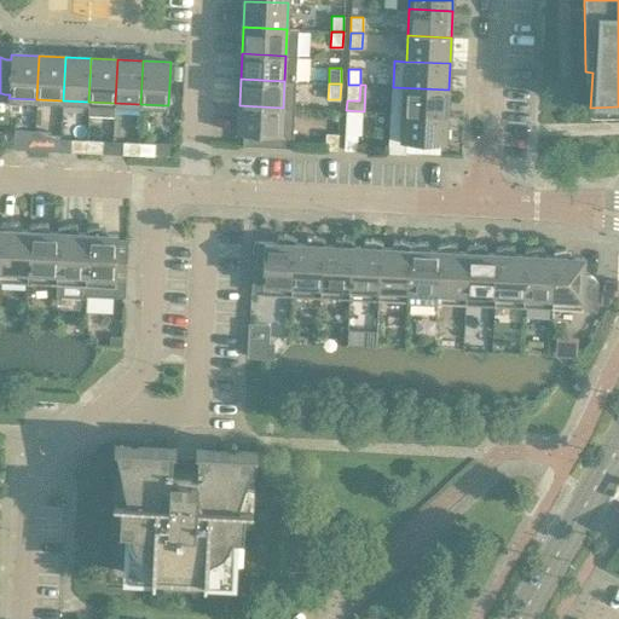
[(359,100),(360,85),(348,85),(347,100),(359,100)]
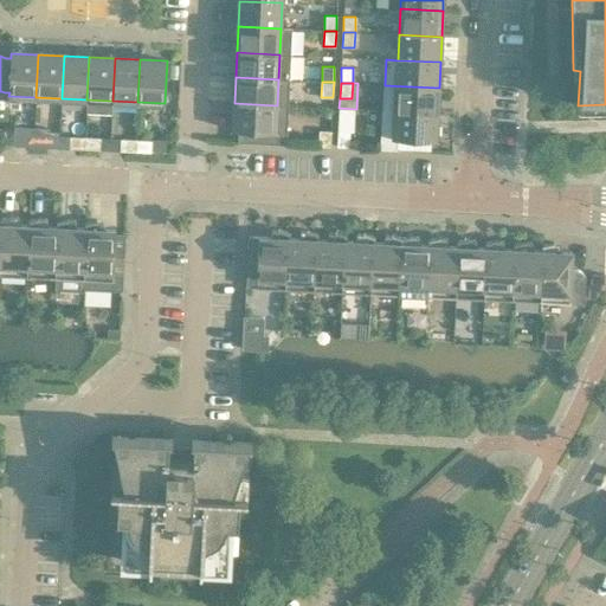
[(385,85),(382,110),(437,113),(439,88),(385,85)]
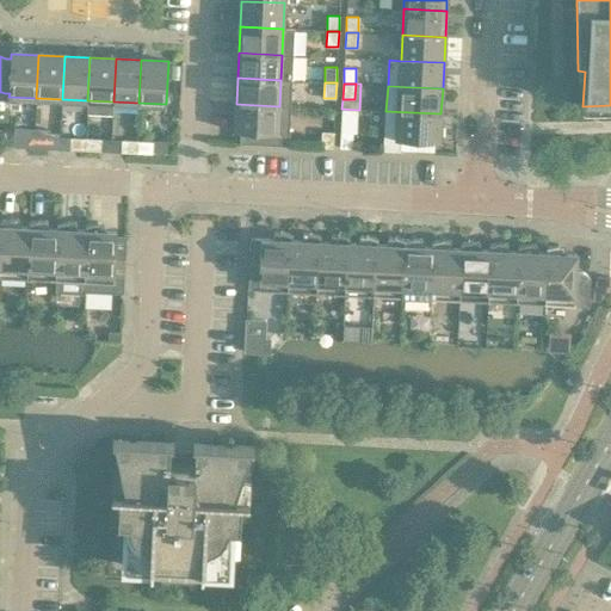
[(278,133),(279,106),(236,104),(235,131),(278,133)]
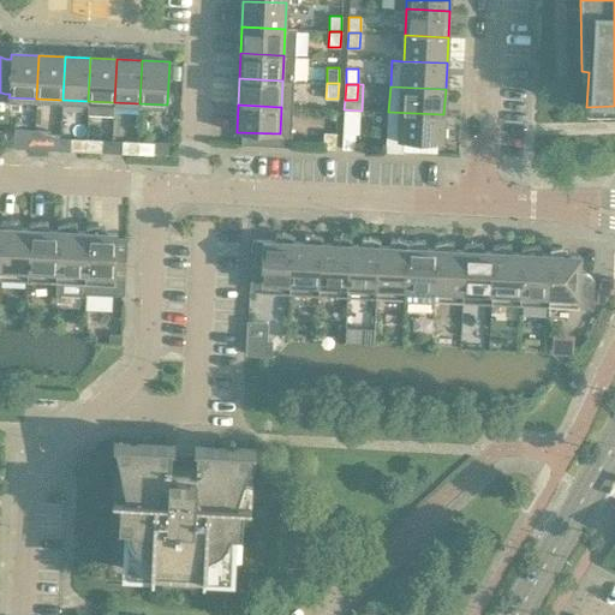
[(442,142),(443,114),(388,112),(387,151),(404,151),(404,141),(442,142)]
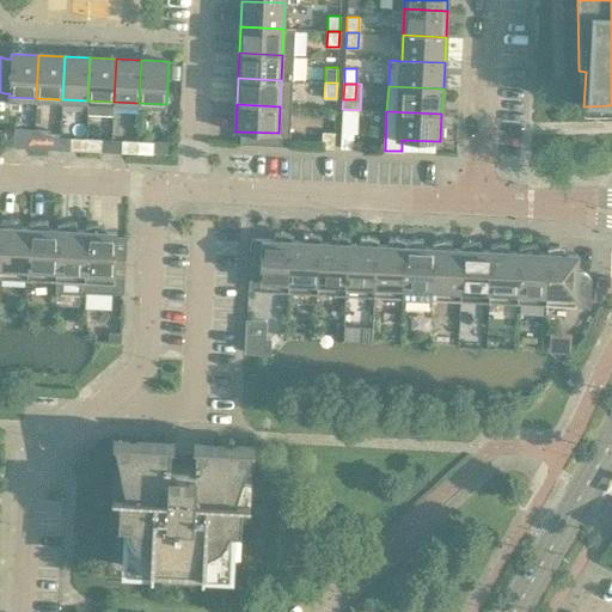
[(28,147),(34,148),(35,129),(14,128),(14,147),(28,147)]
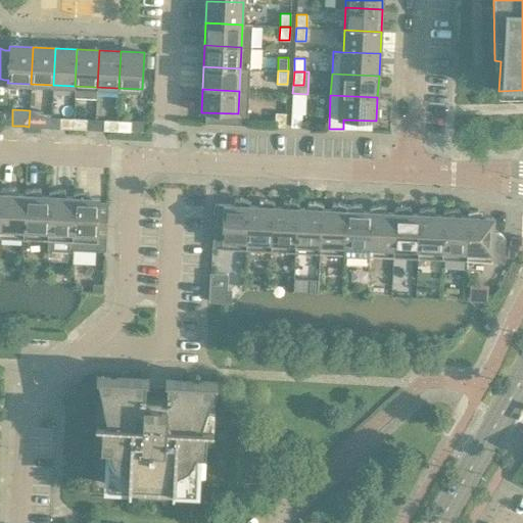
[(43,111),(30,110),(29,127),(41,127),(42,127),(43,111)]
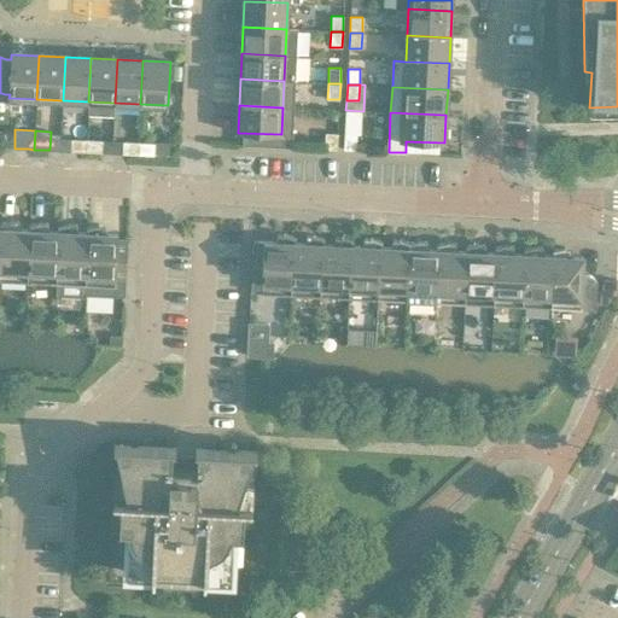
[(326,133),(325,149),(337,149),(338,133),(326,133)]
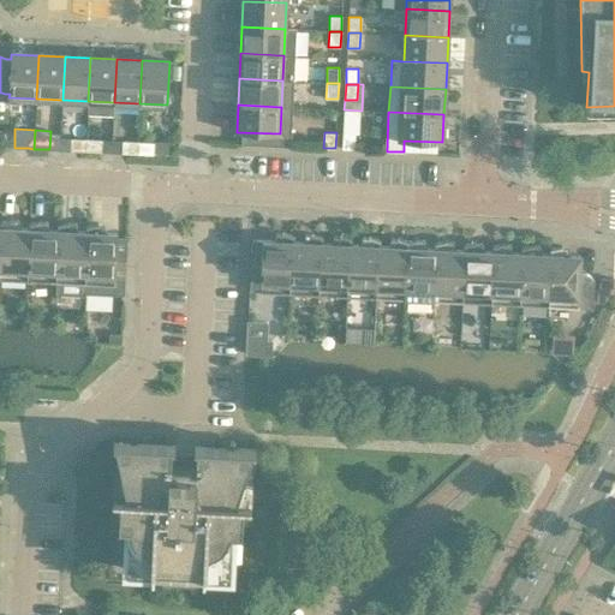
[(342,149),(354,149),(356,133),(342,133),(342,149)]
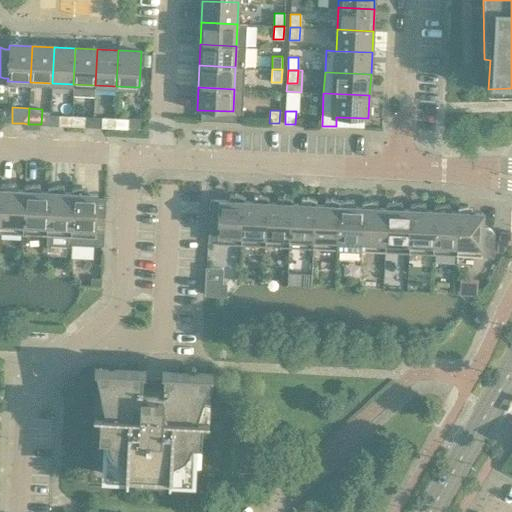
[(58,125),(71,126),(72,116),(59,115),(58,125)]
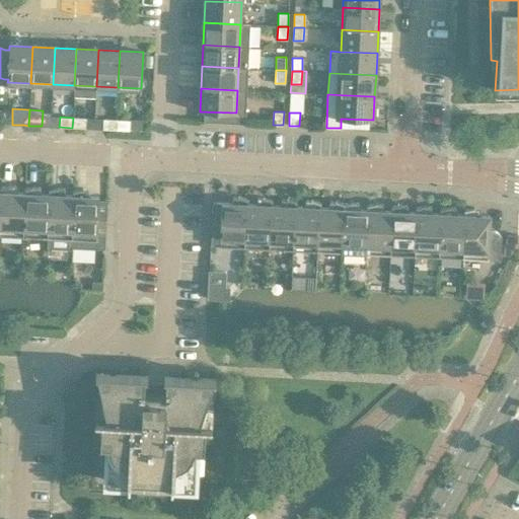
[(86,119),(73,118),(72,128),(85,129),(86,119)]
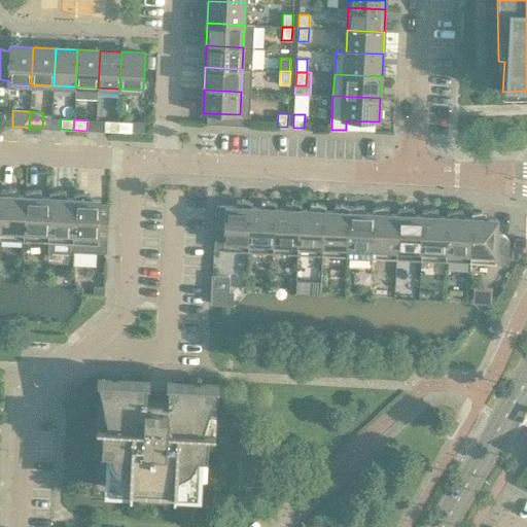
[(104,131),(117,132),(118,121),(105,120),(104,131)]
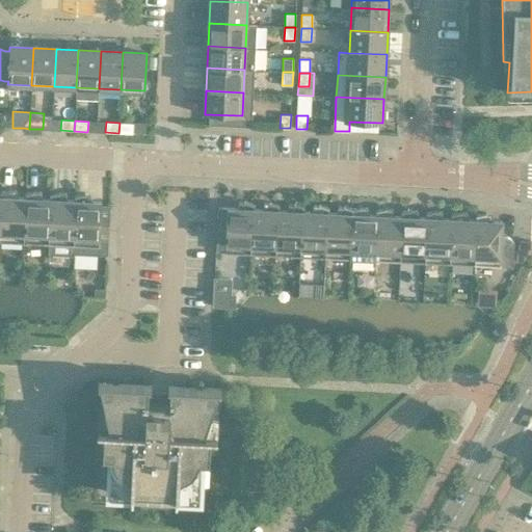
[(133,124),(120,123),(118,133),(132,134),(133,131),(133,124)]
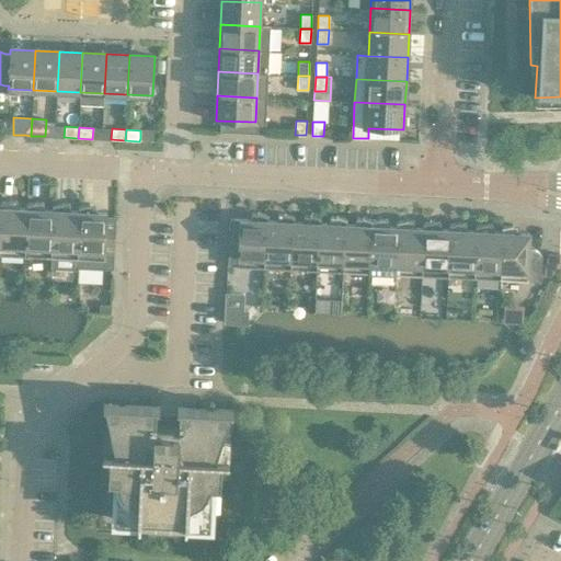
[(27,208),(26,208),(13,208),(11,199),(0,202),(0,203),(0,204),(1,204),(0,207),(1,207),(0,229),(0,254),(25,256),(27,208)]
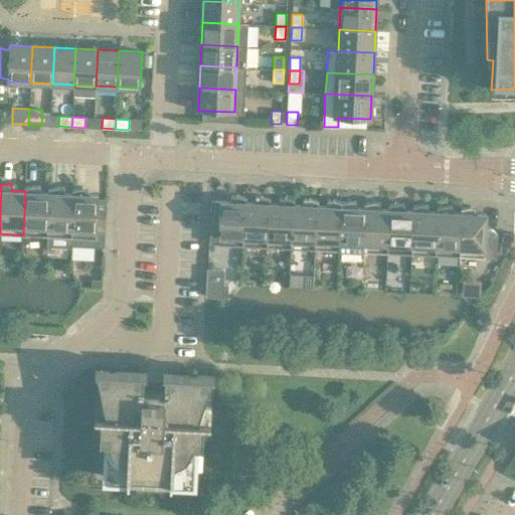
[(25,188),(24,191),(25,191),(23,235),(47,236),(49,193),(48,193),(36,192),(34,185),(24,187),(24,188),(25,188)]
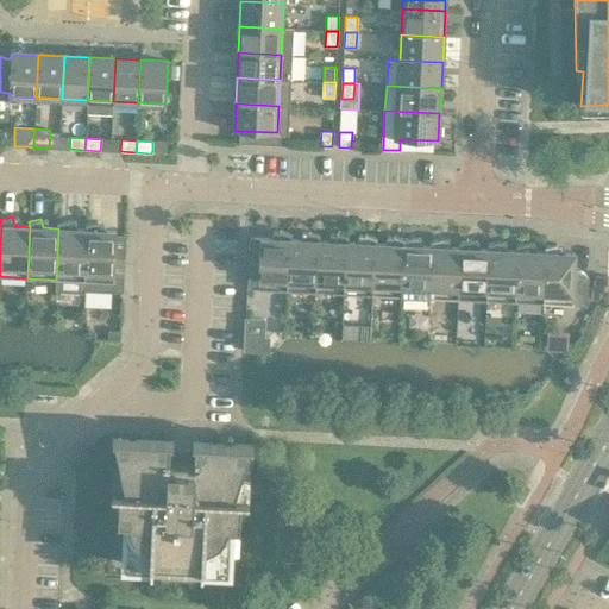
[(87,230),(86,230),(71,228),(69,220),(57,223),(57,224),(57,228),(58,228),(56,280),(55,292),(83,293),(83,290),(87,230)]
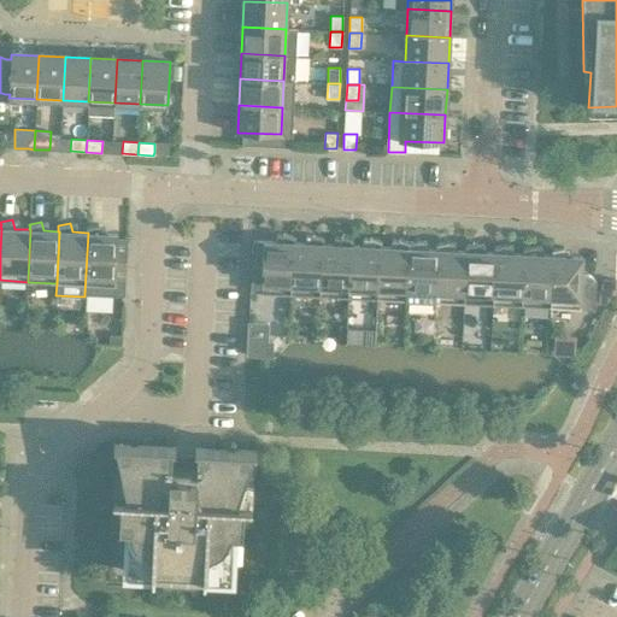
[(87,228),(87,233),(88,233),(84,294),(124,297),(128,239),(117,239),(118,234),(101,233),(99,224),(87,227),(87,228)]
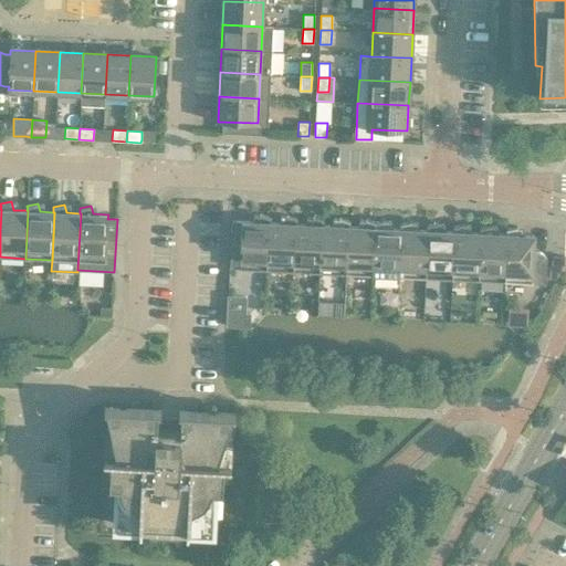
[(269,222),(270,222),(270,219),(271,218),(260,213),(258,221),(232,220),(231,257),(240,258),(239,269),(266,270),(269,222)]
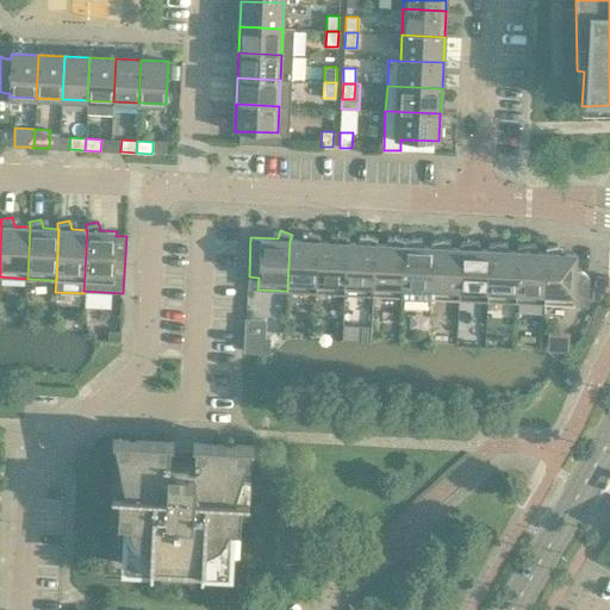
[(290,240),(287,291),(316,292),(318,241),(319,241),(319,237),(321,236),(309,232),(306,241),(291,240),(290,240)]
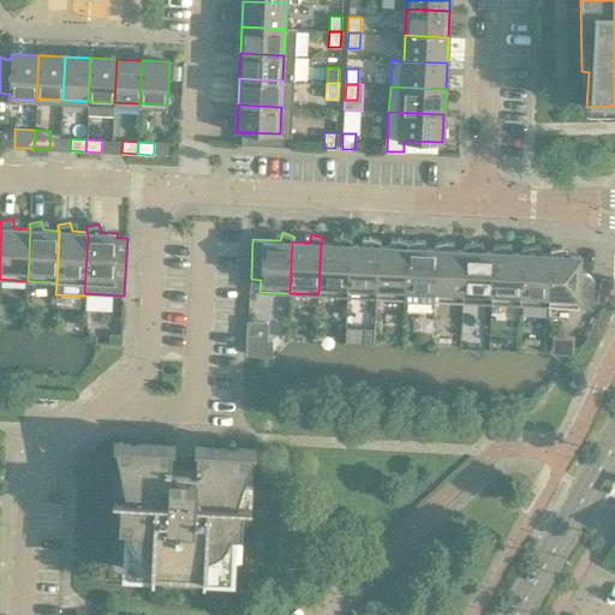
[(318,294),(347,297),(350,244),(351,244),(351,240),(352,239),(340,236),(338,244),(322,243),(321,243),(318,294)]
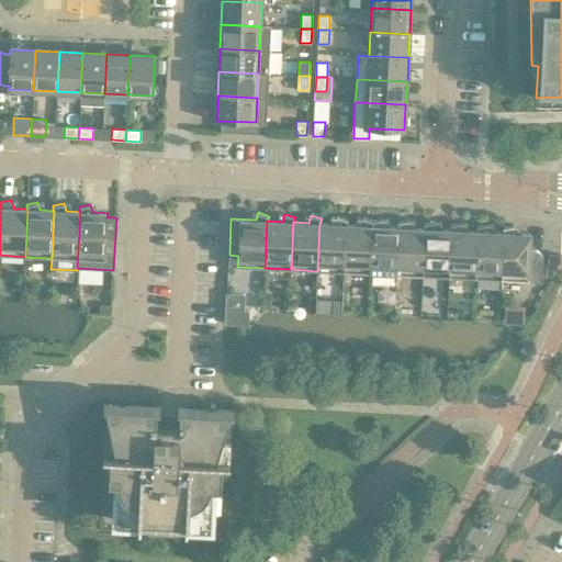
[(317,271),(344,272),(346,225),(347,225),(347,221),(348,220),(337,216),(334,224),(321,223),(319,223),(317,271)]
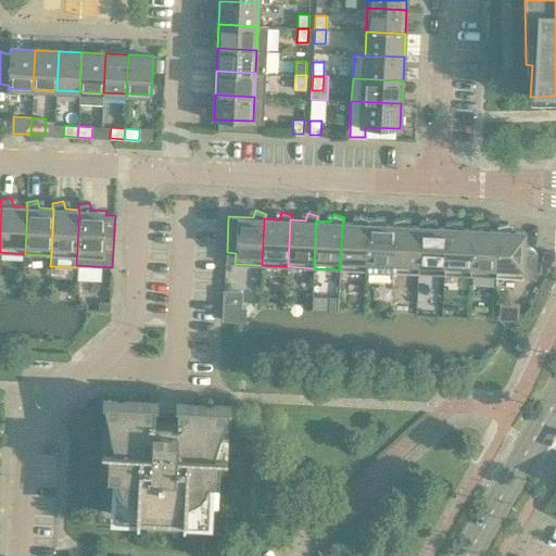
[(340,269),(366,270),(368,218),(359,215),(356,223),(343,223),(342,223),(340,269)]
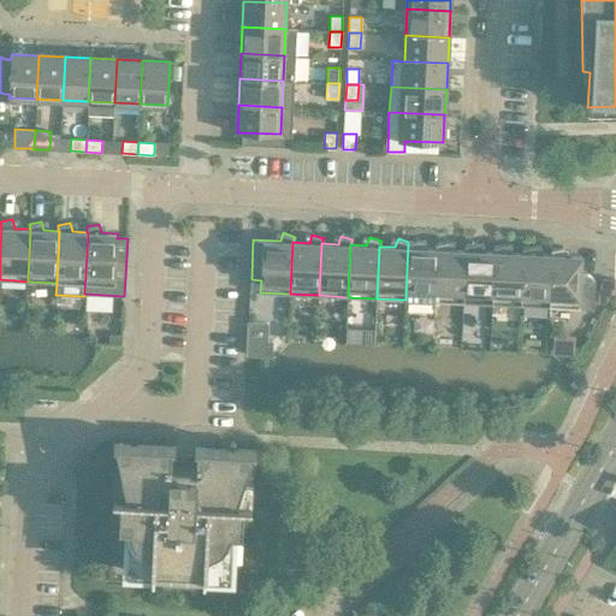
[(406,300),(434,301),(437,249),(436,249),(421,248),(419,240),(408,242),(406,300)]
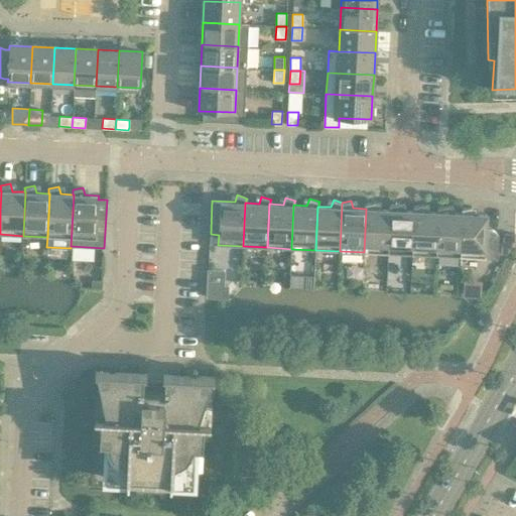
[(366,206),(365,209),(366,209),(364,252),(388,253),(390,210),(389,210),(377,209),(375,202),(365,204),(365,206),(366,206)]
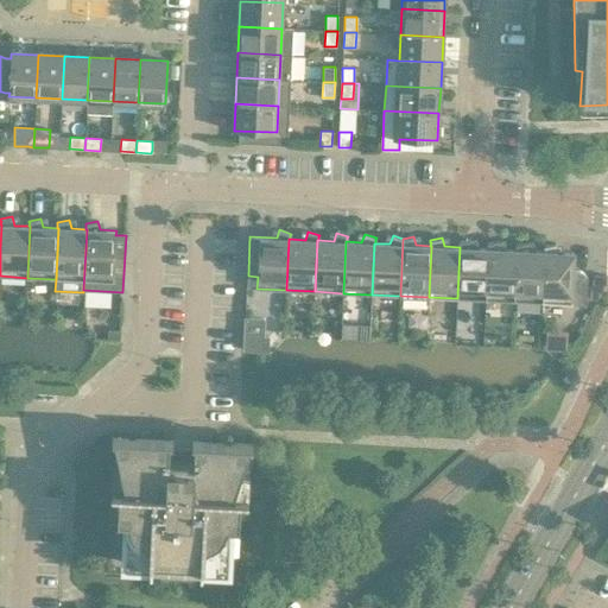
[(460,247),(457,298),(486,299),(488,248),(487,248),(473,248),(470,239),(458,242),(458,244),(460,244),(458,247),(460,247)]
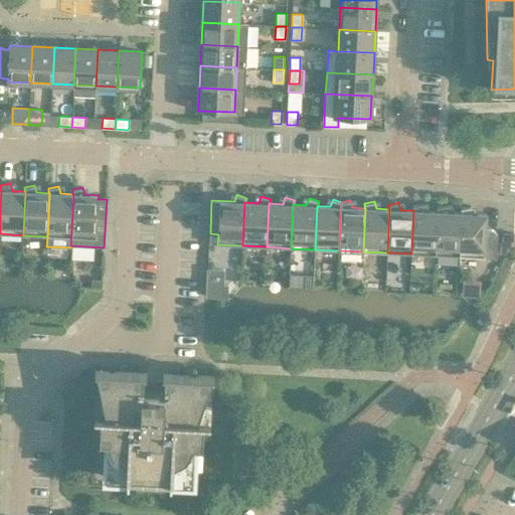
[(411,253),(436,255),(438,211),(437,211),(424,211),(422,204),(412,206),(412,207),(413,207),(412,210),(413,210),(411,253)]
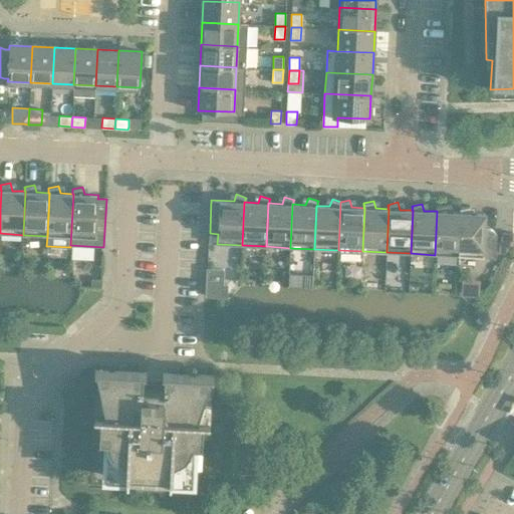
[(435,255),(459,256),(461,213),(460,213),(448,212),(446,205),(436,207),(436,208),(437,208),(436,211),(437,211),(435,255)]
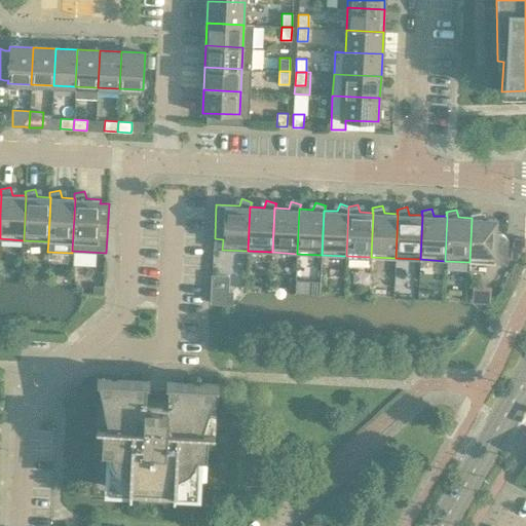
[(471,214),(471,218),(472,218),(470,262),(506,264),(508,243),(508,239),(504,236),(501,234),(498,234),(497,234),(496,230),(497,219),(483,218),(481,211),(471,213),(471,214)]
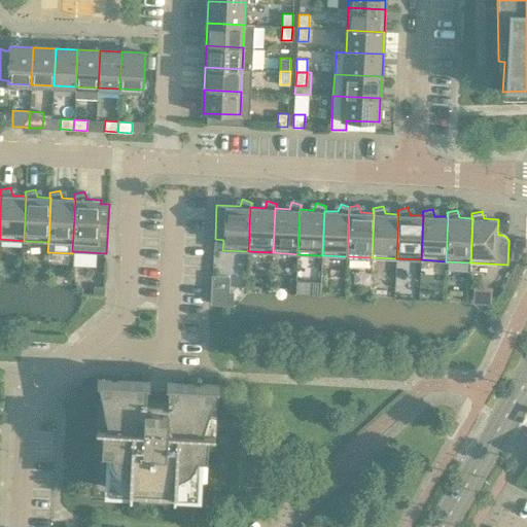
[(525,246),(526,238),(516,238),(512,252),(512,260),(518,260),(525,246)]
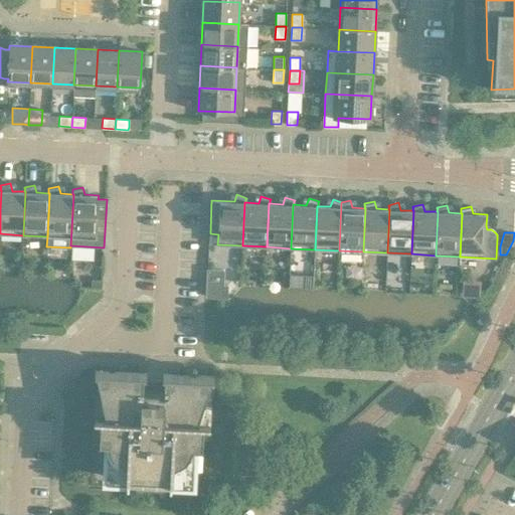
[(222,297),(222,285),(223,271),(208,270),(207,270),(206,296),(222,297)]
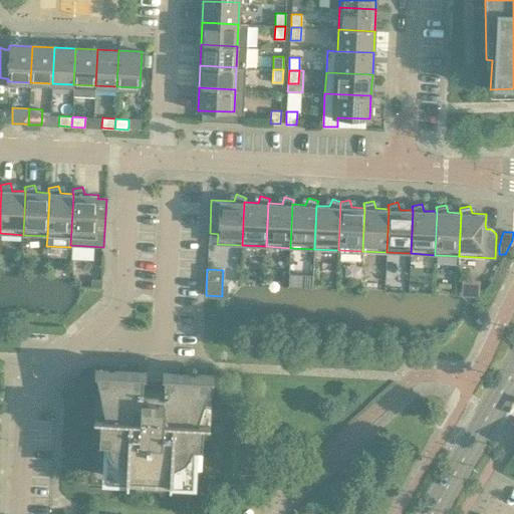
[(91,278),(90,287),(93,287),(101,287),(101,279),(91,278)]
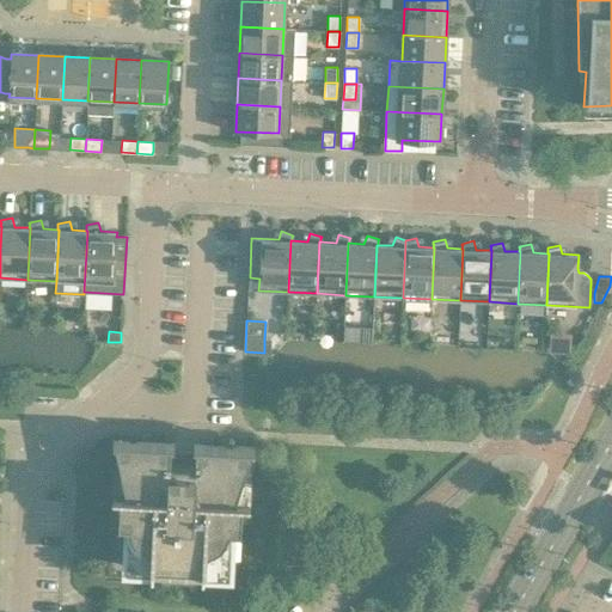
[(151,568),(151,573),(153,573),(153,563),(202,565),(201,575),(203,576),(203,570),(231,573),(232,526),(240,527),(242,500),(250,500),(250,497),(236,497),(251,448),(255,448),(255,446),(197,444),(197,457),(169,454),(169,442),(112,440),(112,441),(115,441),(127,491),(112,491),(111,494),(120,494),(118,521),(127,521),(124,567),(151,568)]
